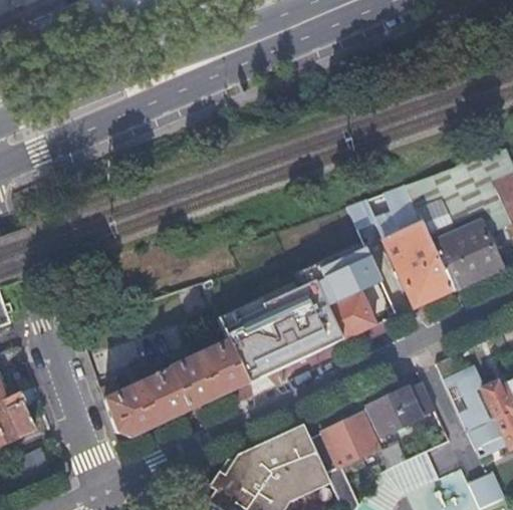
[(47,39),(91,30),(85,0),(71,0),(40,7),(47,39)]
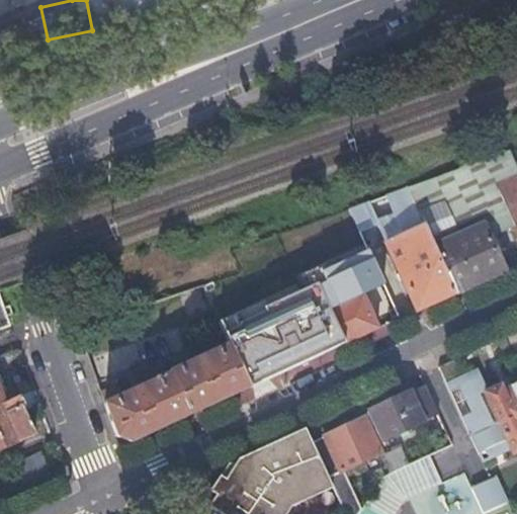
[(490,182),(516,171),(516,165),(510,150),(481,161),(490,182)]
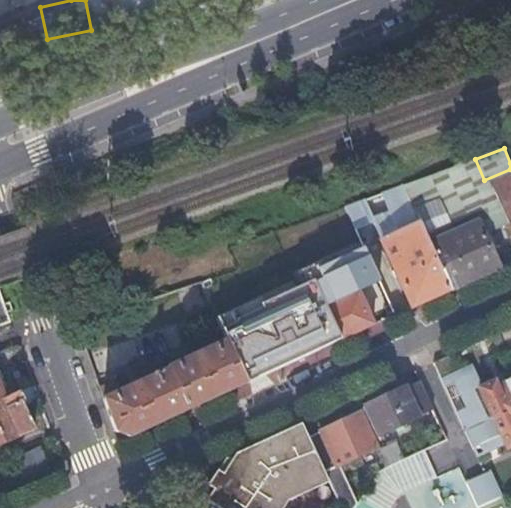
[(443,194),(484,180),(475,159),(434,173),(404,184),(413,205),(443,194)]
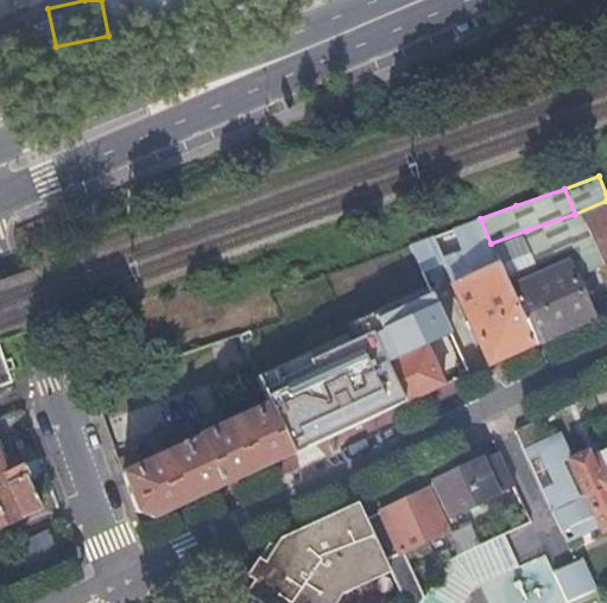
[(606,201),(575,214),(600,265),(606,280),(606,201)]
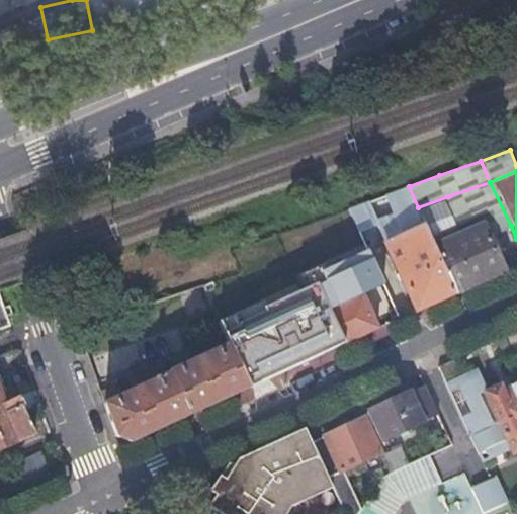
[(511,226),(490,182),(448,196),(462,228),(480,221),(483,225),(485,223),(491,236),(511,226)]
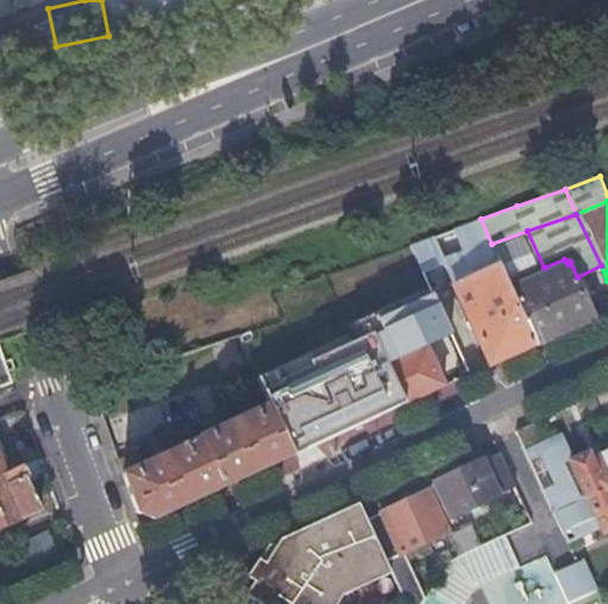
[(544,268),(527,231),(491,244),(500,263),(536,341),(590,316),(595,315),(577,277),(570,262),(568,264),(564,259),(544,268)]
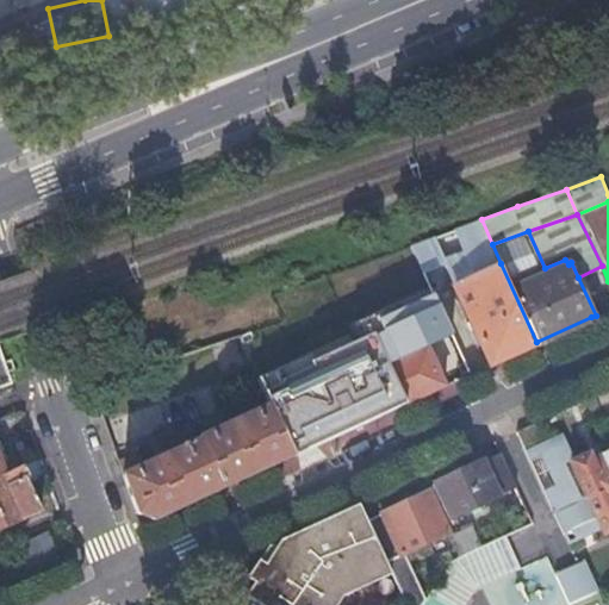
[(492,244),(424,269),(427,274),(435,293),(455,284),(501,263),(492,244)]
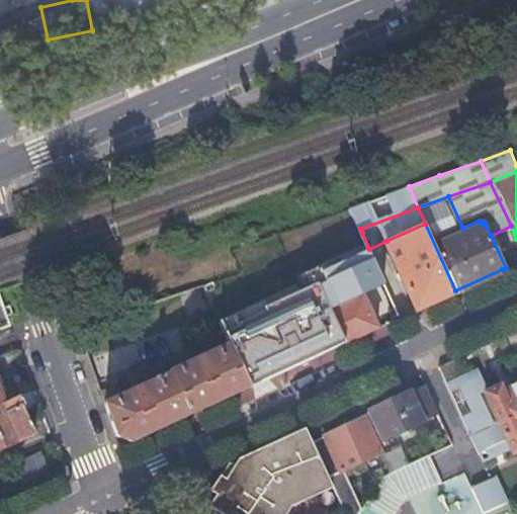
[(455,290),(425,224),(386,241),(398,266),(397,267),(398,269),(400,269),(418,309),(432,302),(455,290)]
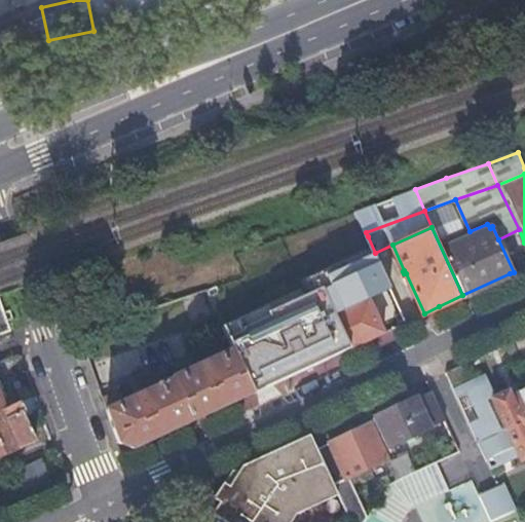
[(375,253),(368,236),(346,246),(357,271),(379,261),(375,253)]
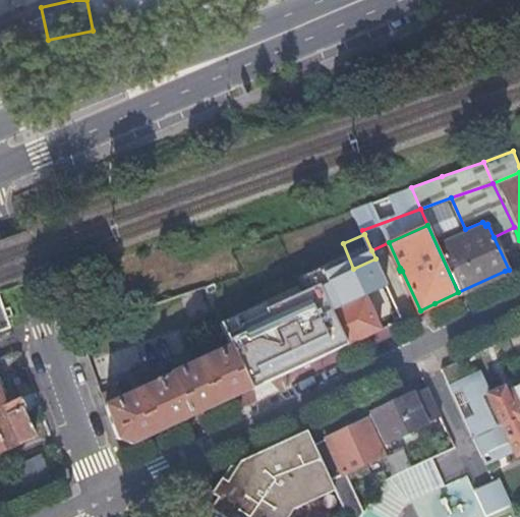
[(200,317),(211,311),(203,293),(192,297),(200,317)]
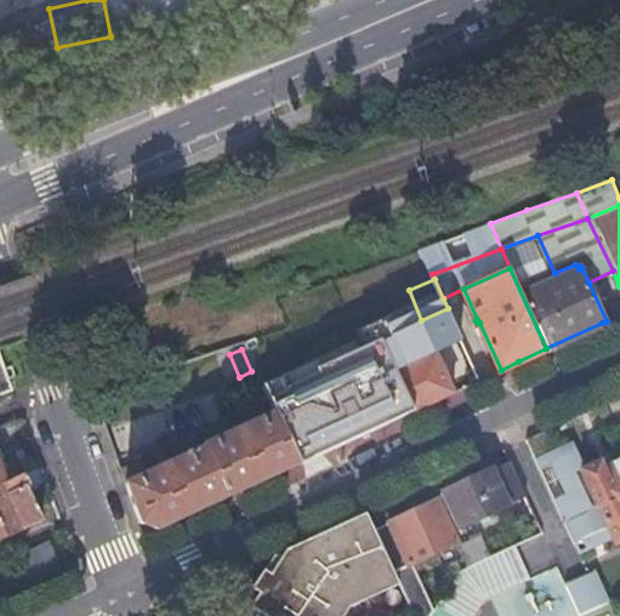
[(413,399),(416,408),(437,399),(454,391),(436,351),(398,368),(413,399)]
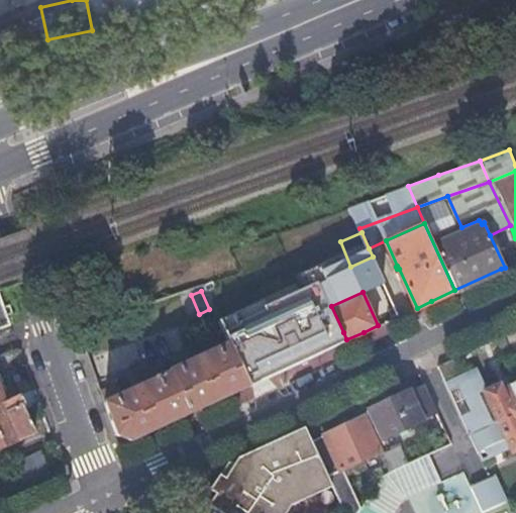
[(331,306),(325,294),(277,317),(294,354),(343,332),(331,306)]
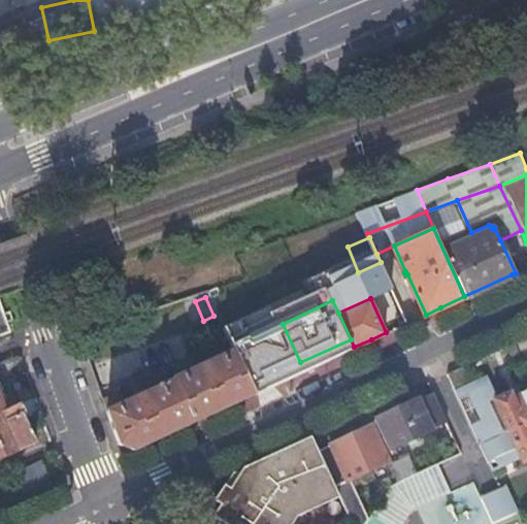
[(0,302),(0,334),(10,330),(6,322),(13,319),(10,309),(4,313),(0,302)]
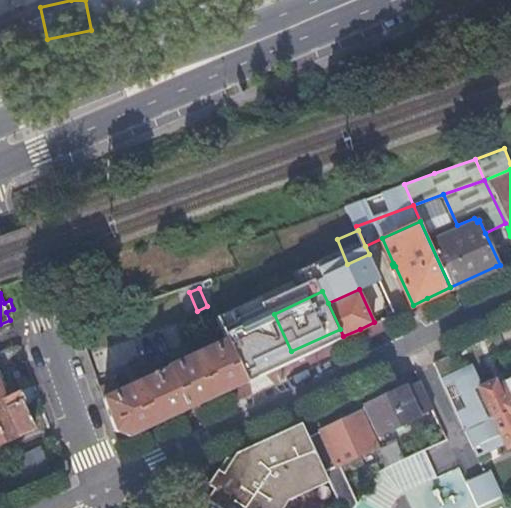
[(77,320),(95,313),(92,306),(74,312),(77,320)]
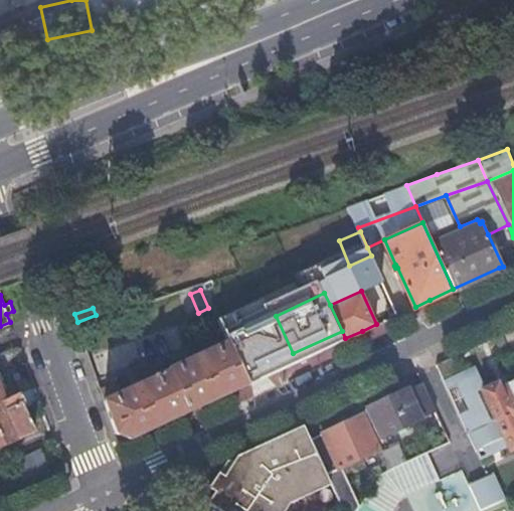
[(233,348),(248,383),(268,373),(271,372),(250,330),(236,336),(240,345),(233,348)]
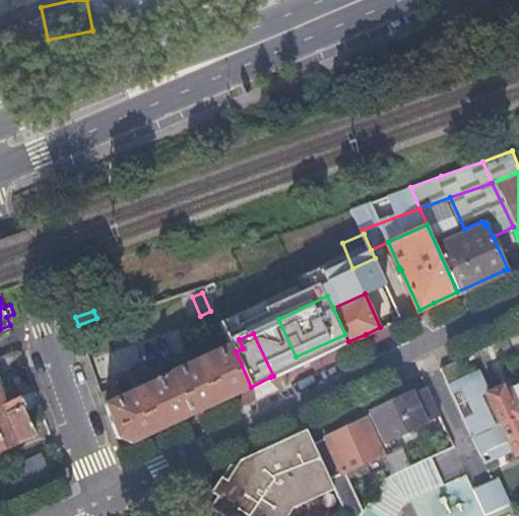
[(173,372),(106,402),(118,436),(132,441),(178,420),(220,400),(251,387),(236,351),(231,342),(173,369),(173,372)]
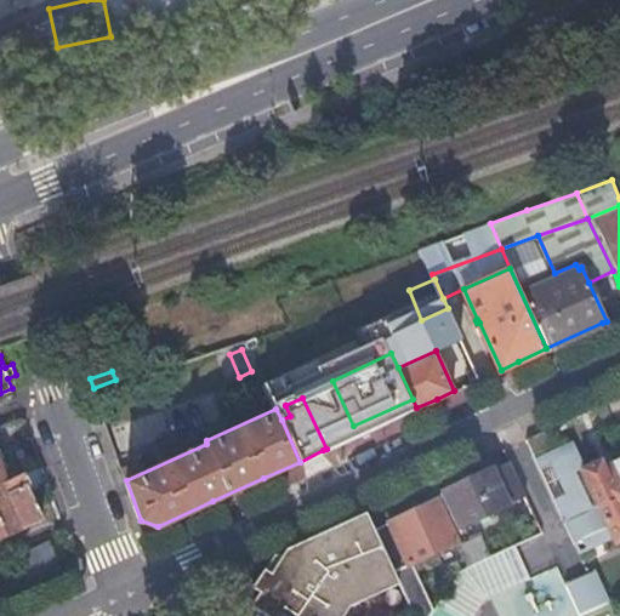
[(528,435),(541,466),(552,461),(559,456),(558,454),(547,427),(528,435)]
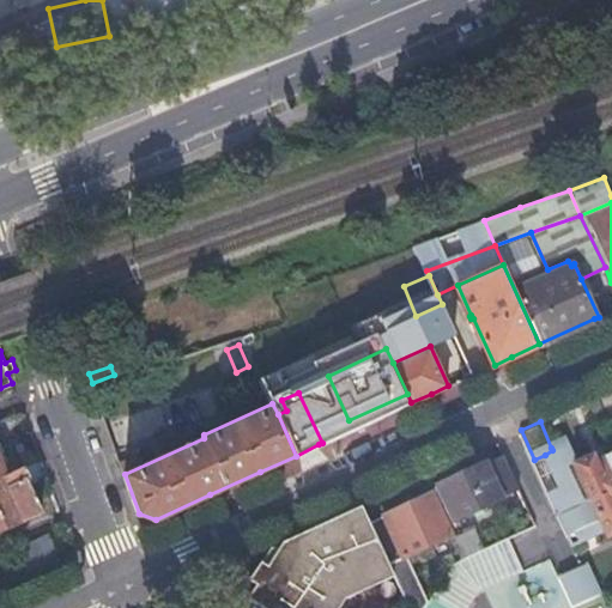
[(545,455),(556,478),(577,468),(574,460),(577,458),(569,441),(551,448),(552,450),(545,455)]
